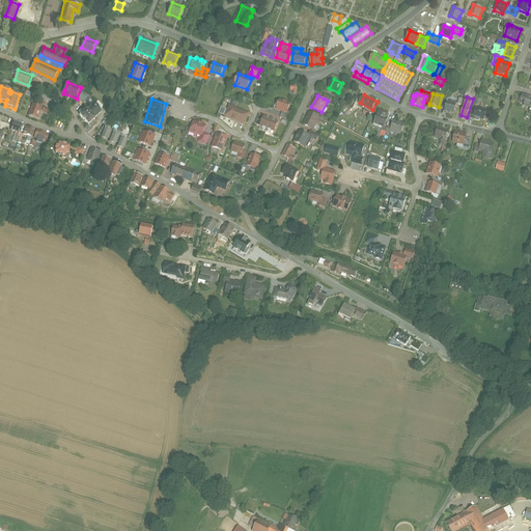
[(278,99),(274,108),(282,111),(288,114),(288,112),(292,104),(281,100),(278,99)]
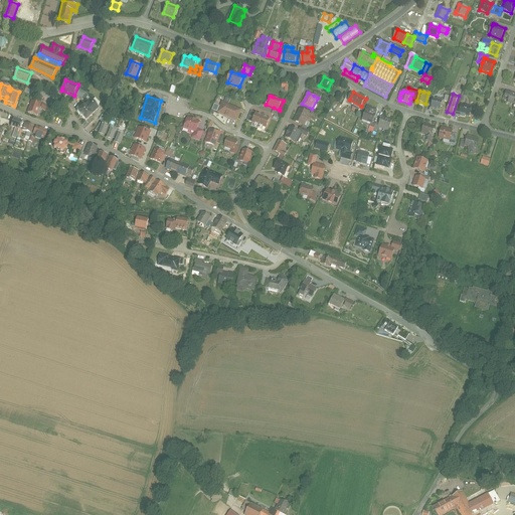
[(440,111),(443,100),(437,98),(435,97),(431,108),(440,111)]
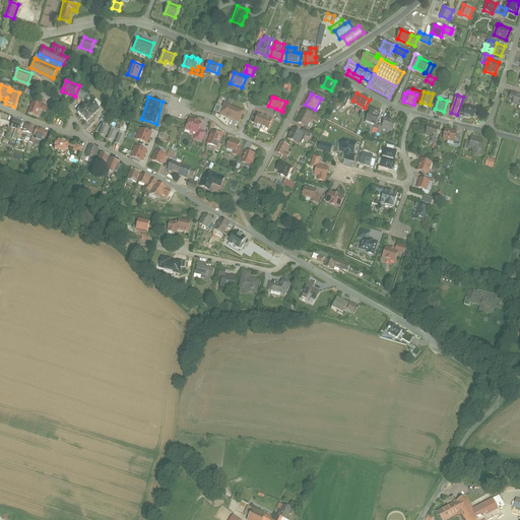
[(89,104),(78,114),(91,127),(99,120),(92,113),(98,107),(91,101),(89,104)]
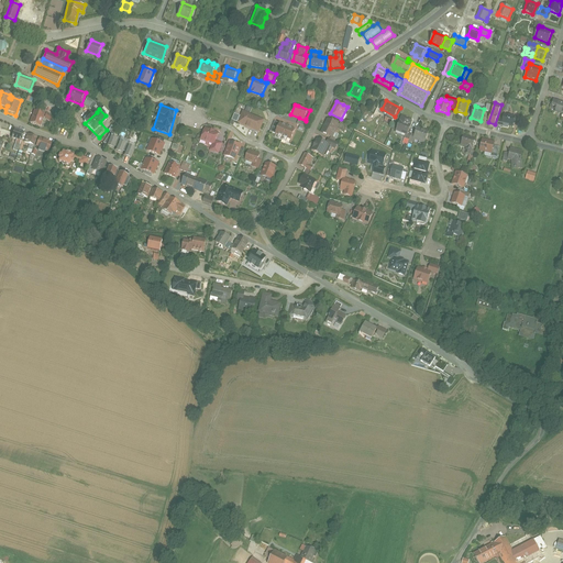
[(266,121),(243,111),(241,117),(239,122),(239,123),(261,133),(266,121)]
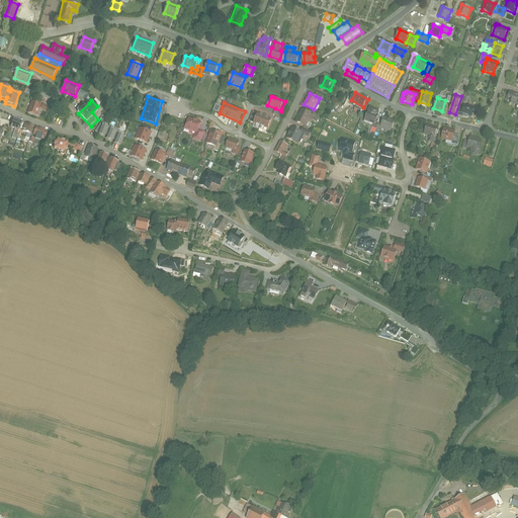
[(42,107),(32,103),(27,115),(38,119),(42,107)]
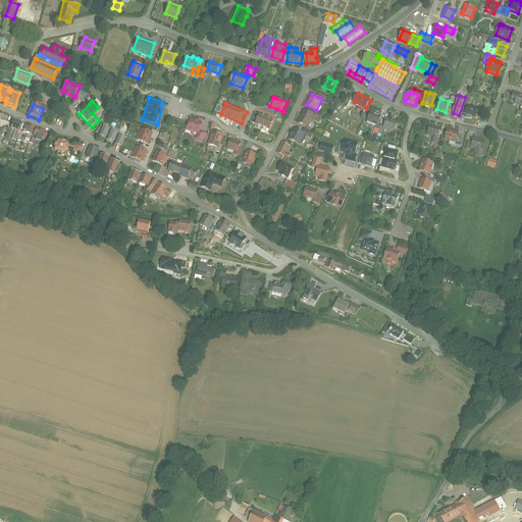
[(466,115),(476,118),(478,108),(468,106),(467,110),(466,115)]
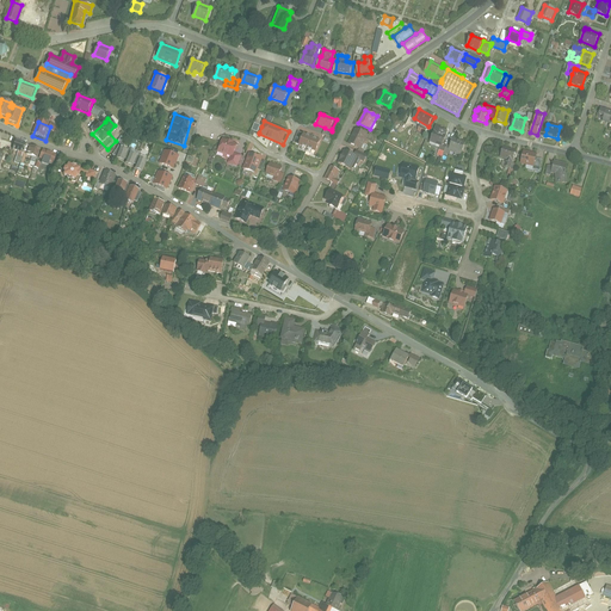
[(62,136),(65,133),(55,125),(53,129),(62,136)]
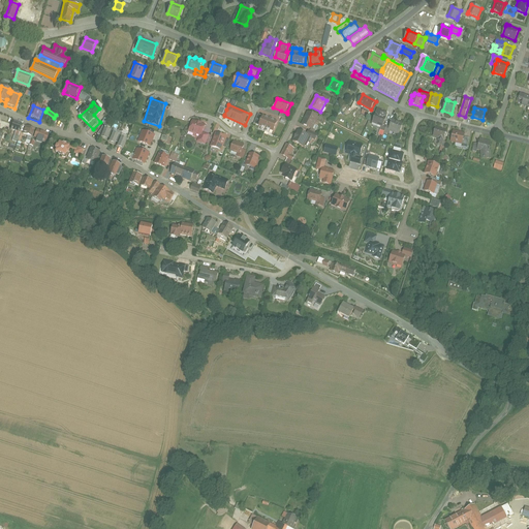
[(383,130),(384,126),(389,118),(387,118),(389,114),(379,110),(372,125),(383,130)]
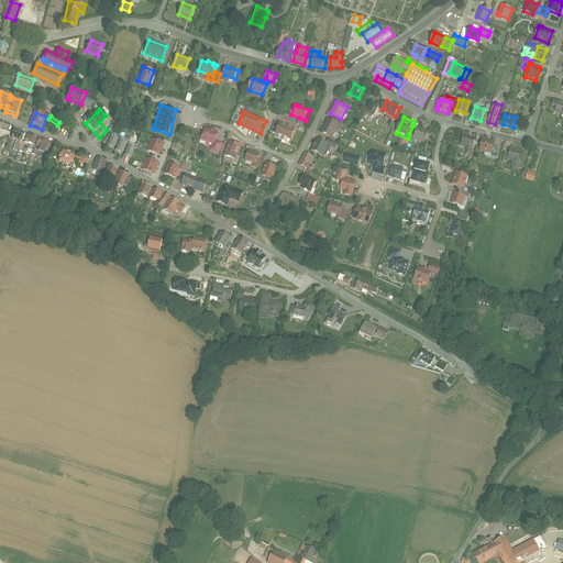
[(340,125),(328,119),(321,132),(331,138),(333,139),(340,125)]
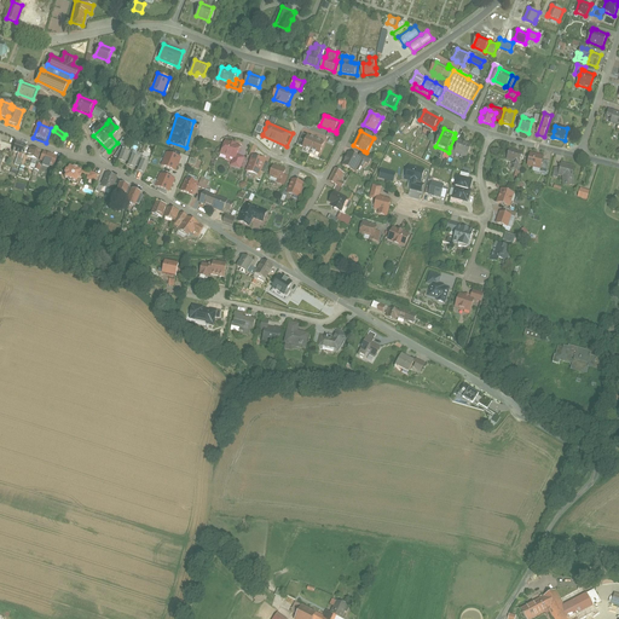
[(298,145),(304,148),(308,136),(302,133),(298,145)]
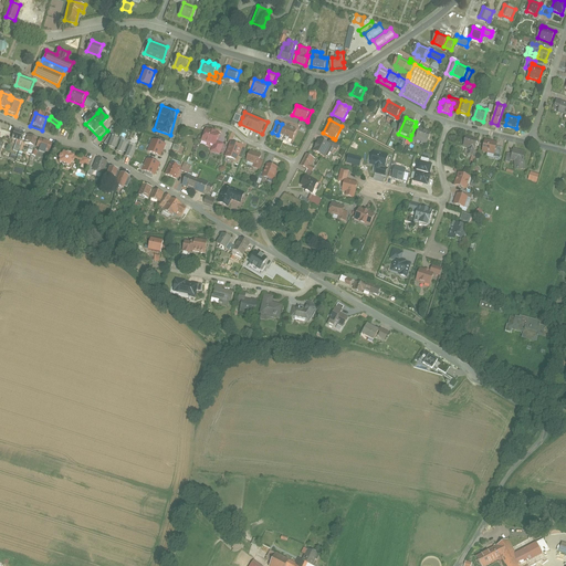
[(341,129),(347,133),(350,126),(344,123),(341,129)]
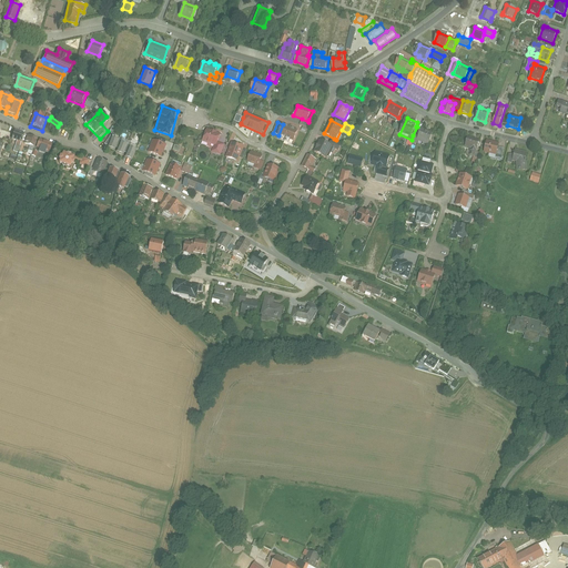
[(300,131),(283,124),(279,135),(295,142),(300,131)]
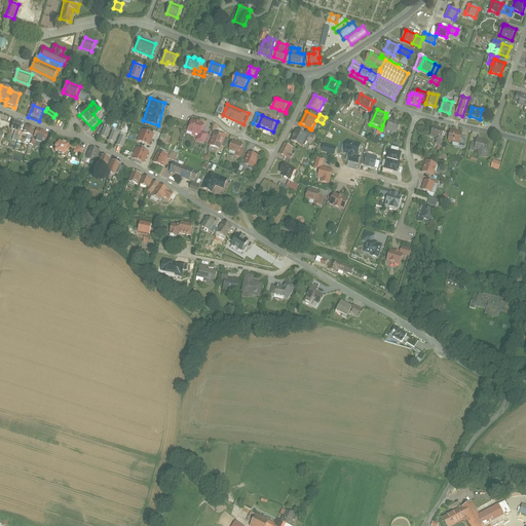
[(196,121),(192,119),(189,130),(199,134),(202,135),(202,133),(205,124),(202,123),(202,122),(197,120),(196,121)]
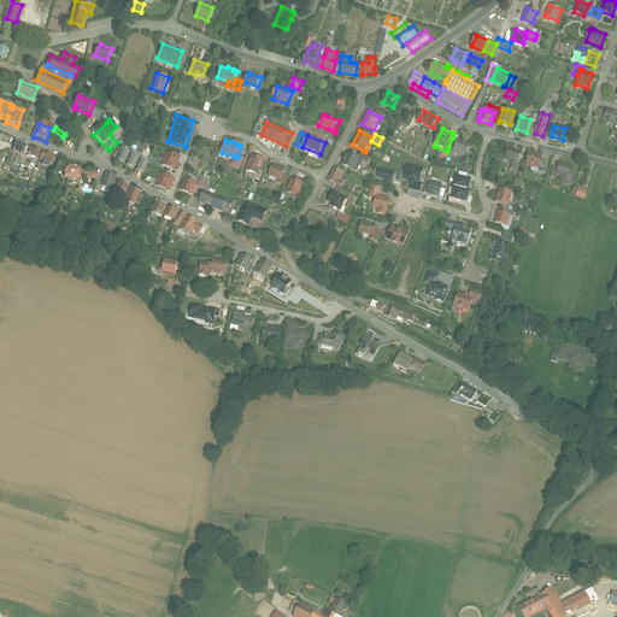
[(470,145),(460,140),(457,148),(456,152),(457,152),(465,156),(470,145)]
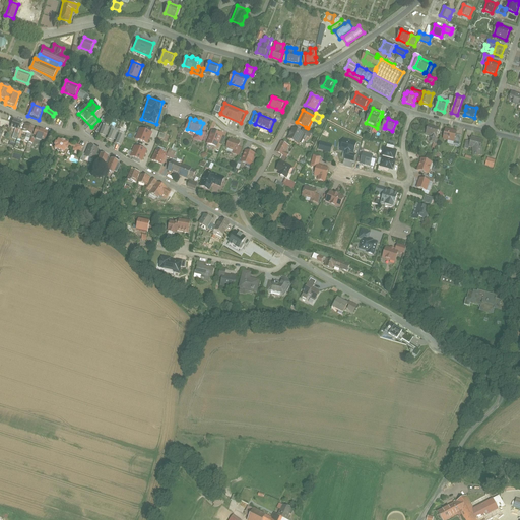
[(105,127),(112,130),(113,127),(110,126),(111,123),(107,121),(105,127)]
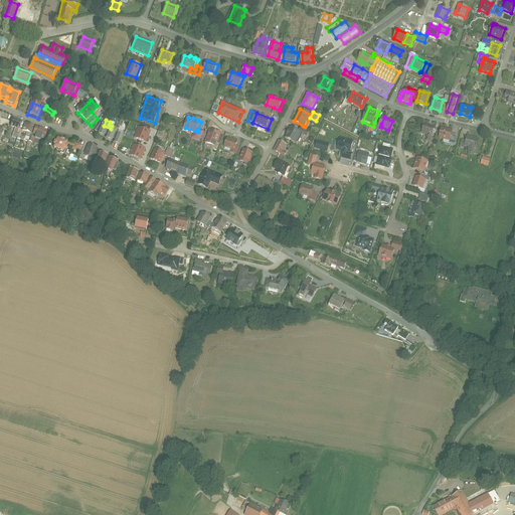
[(23,124),(14,121),(11,129),(16,131),(12,141),(17,142),(23,124)]
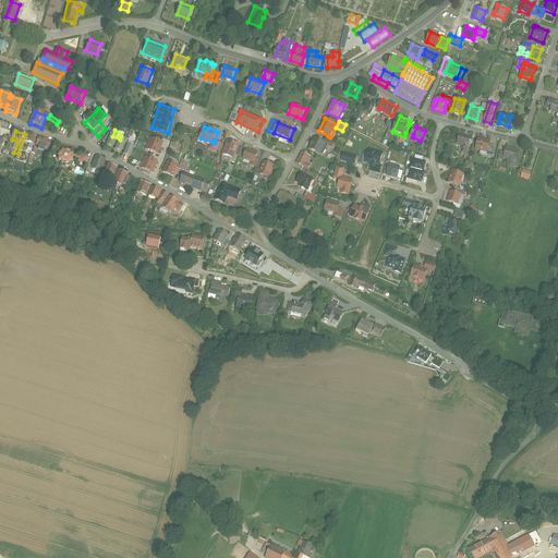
[(472,137),(460,134),(457,144),(462,146),(460,154),(465,155),(466,156),(466,154),(469,148),(472,137)]
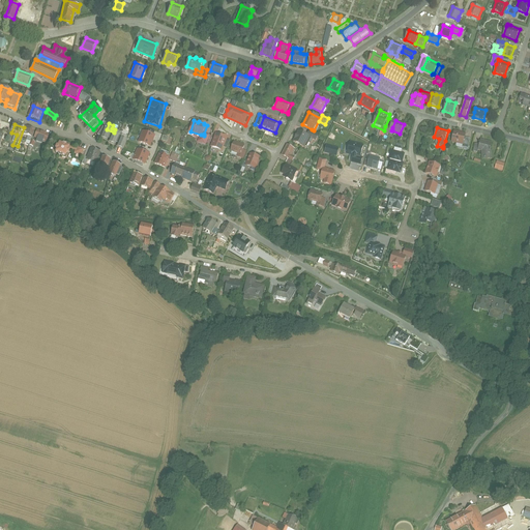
[(35,133),(26,128),(23,137),(29,139),(32,140),(35,133)]
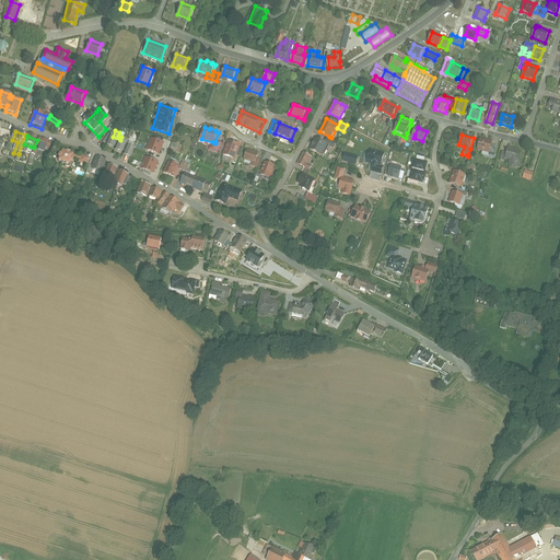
[(116,150),(119,141),(120,140),(113,137),(111,136),(111,138),(107,146),(106,147),(116,150)]
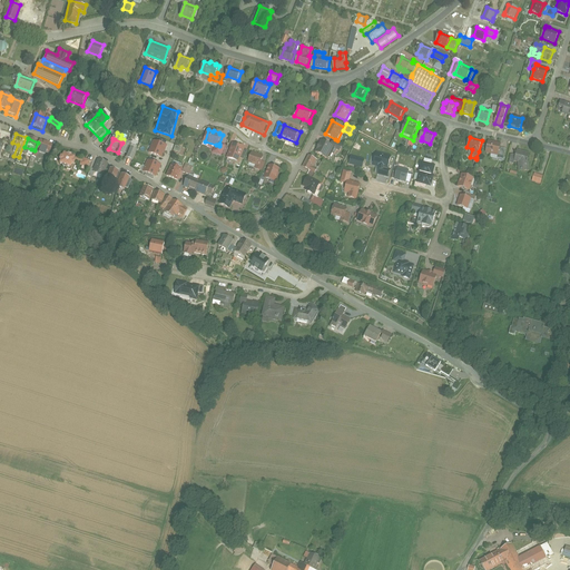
[(332,146),(322,140),(315,153),(327,158),(334,147),(332,146)]
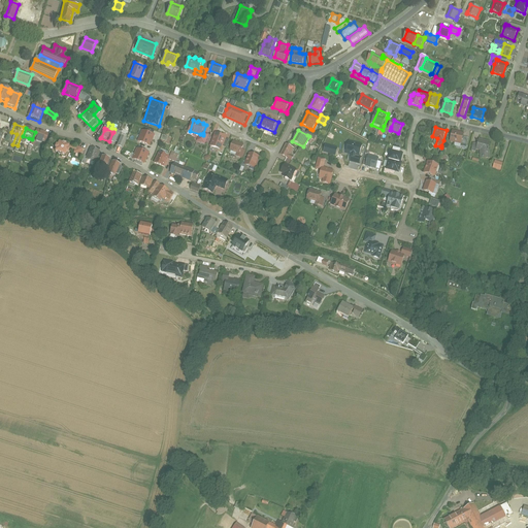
[(464,133),(453,130),(450,141),(461,144),(463,137),(464,133)]
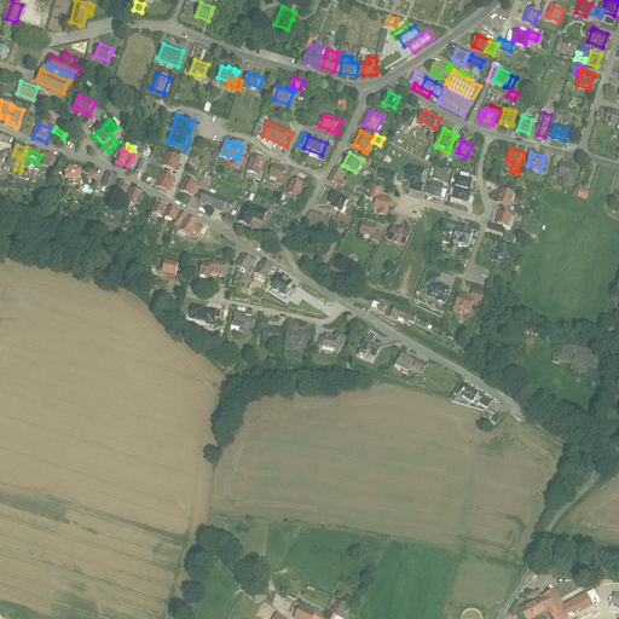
[(175,173),(181,160),(167,154),(162,167),(175,173)]
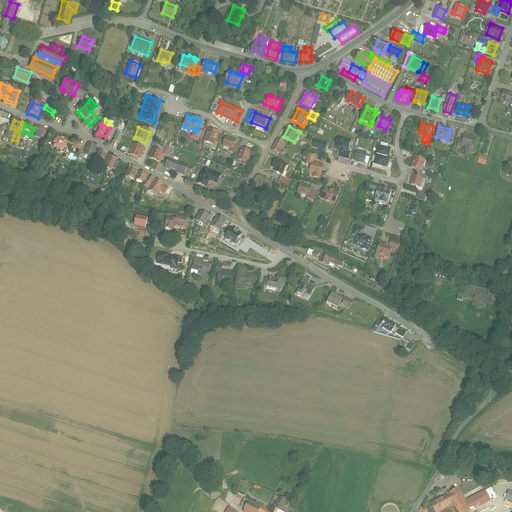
[(48,132),(36,128),(33,136),(36,137),(35,140),(41,142),(42,140),(45,141),(48,132)]
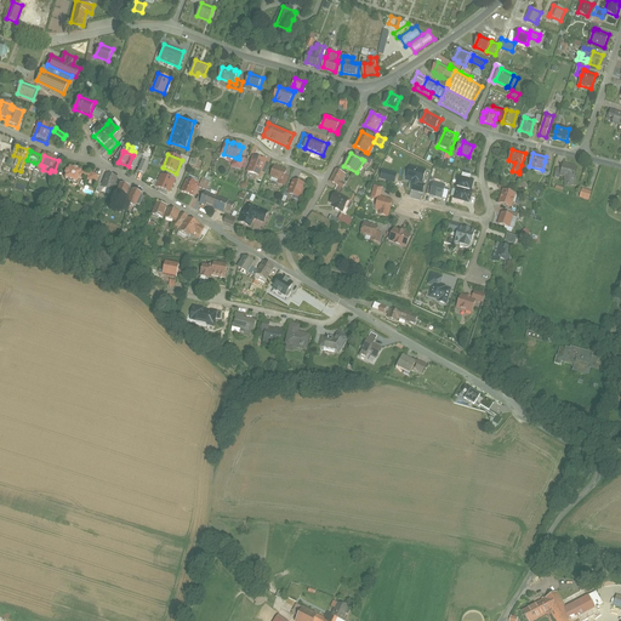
[(138,172),(142,163),(138,160),(138,159),(132,157),(129,166),(129,167),(138,172)]
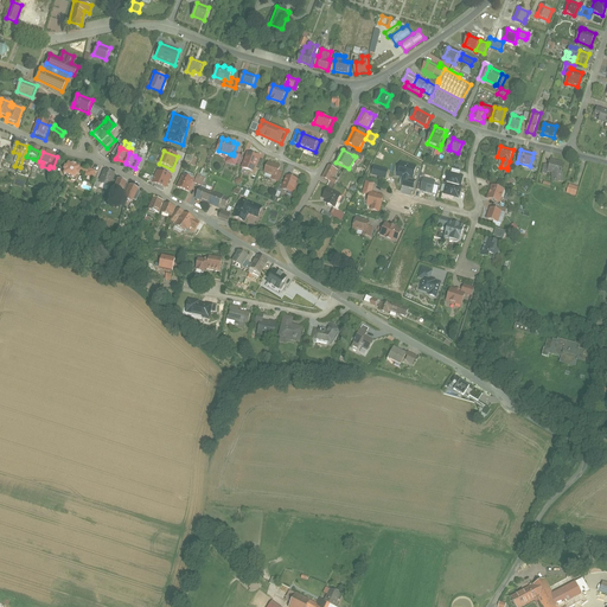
[(234,155),(230,154),(228,164),(236,166),(241,155),(234,153),(234,155)]
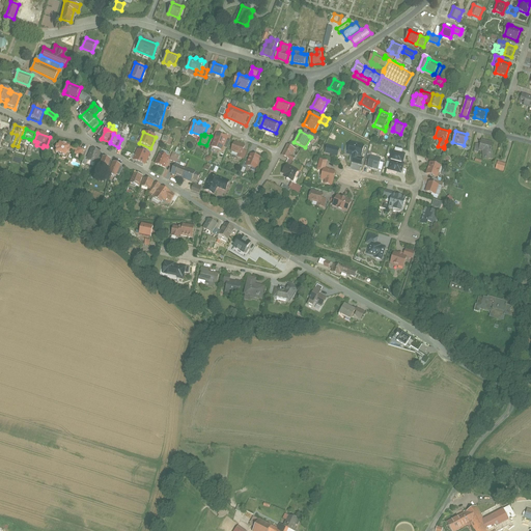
[(228,138),(217,134),(212,148),(224,152),(228,138)]
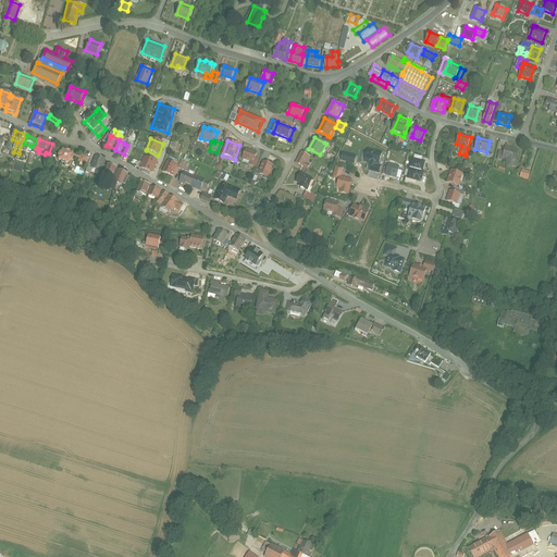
[(495,146),(489,145),(486,152),(486,155),(493,156),(495,146)]
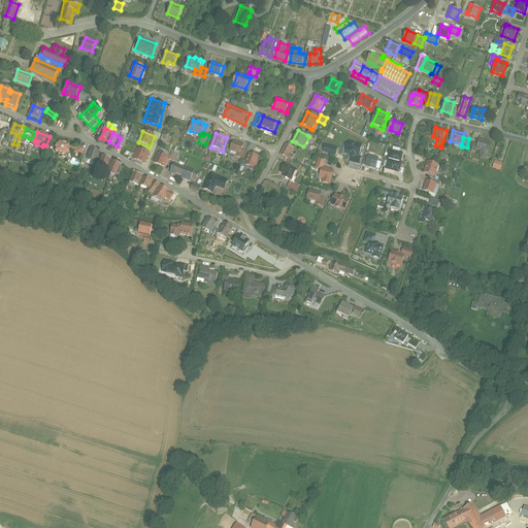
[(124,152),(125,151),(129,140),(125,138),(125,139),(121,138),(118,146),(117,149),(124,152)]
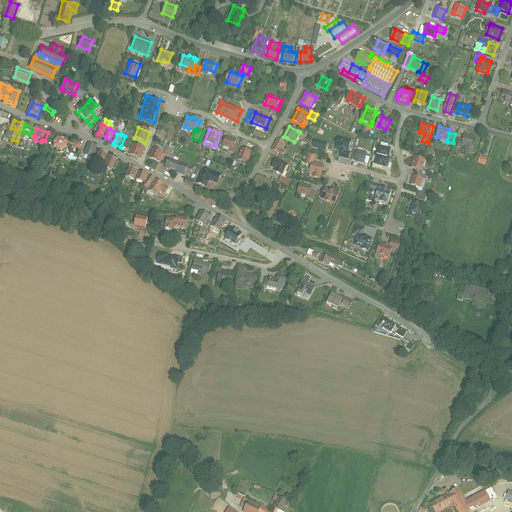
[(476,138),(465,135),(463,139),(462,145),(465,146),(466,154),(476,153),(476,146),(474,146),(476,138)]
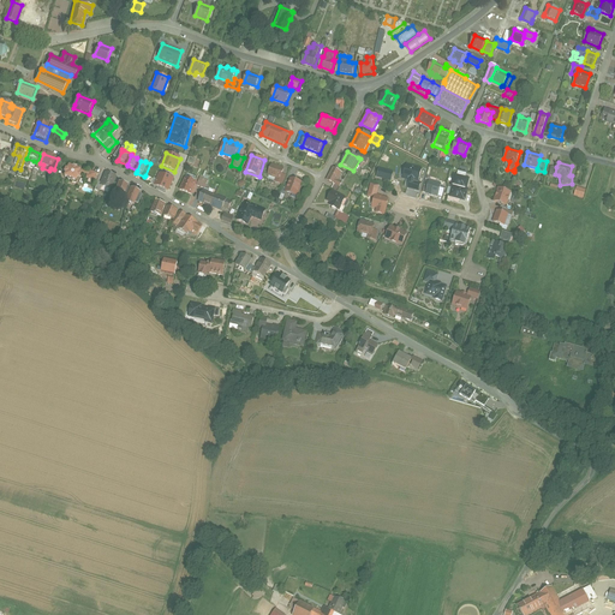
[(419,183),(422,169),(406,165),(402,179),(408,181),(419,184),(419,183)]
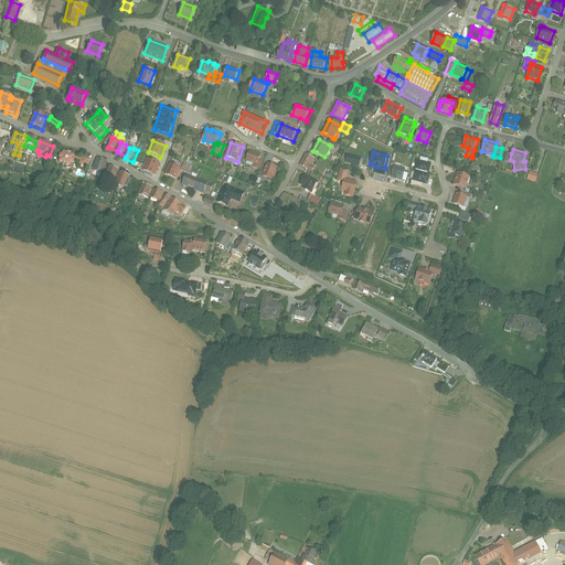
[(263,157),(252,152),(247,163),(255,166),(253,169),(260,172),(265,162),(260,161),(263,157)]
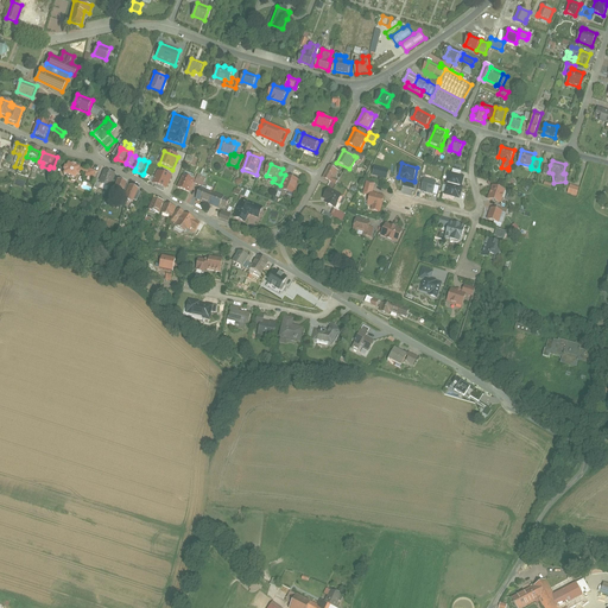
[(69,166),(68,170),(65,169),(64,173),(65,175),(64,178),(68,179),(67,182),(71,183),(73,182),(77,183),(78,179),(81,181),(82,176),(80,175),(81,171),(77,169),(77,168),(74,166),(73,168),(69,166)]
